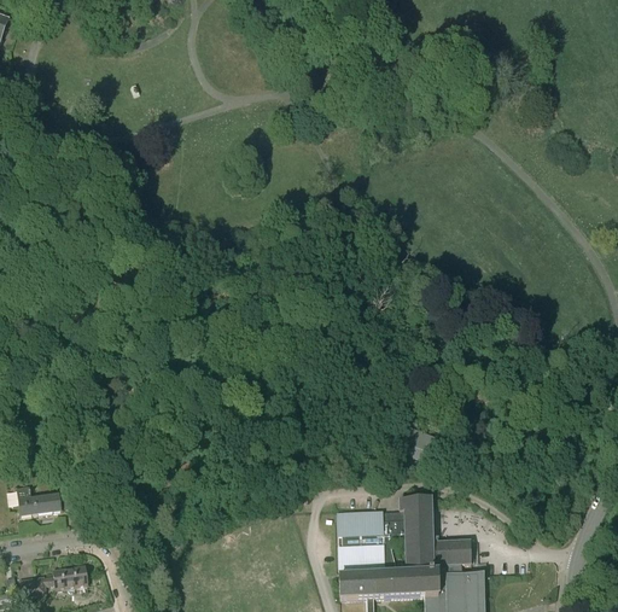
[(429,452),(433,438),(414,430),(419,418),(412,415),(402,439),(395,436),(391,447),(421,459),(426,450),(429,452)]
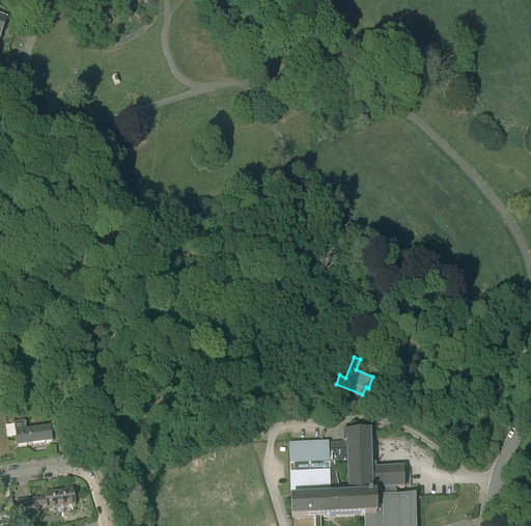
[(25,417),(15,418),(18,442),(52,438),(51,424),(26,427),(25,417)]
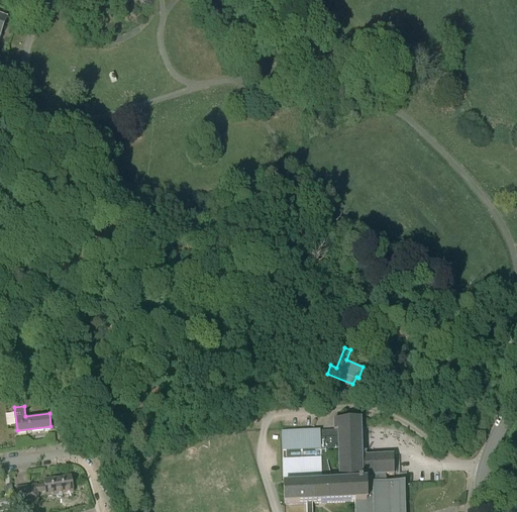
[(53,415),(54,424),(62,423),(61,414),(53,415)]
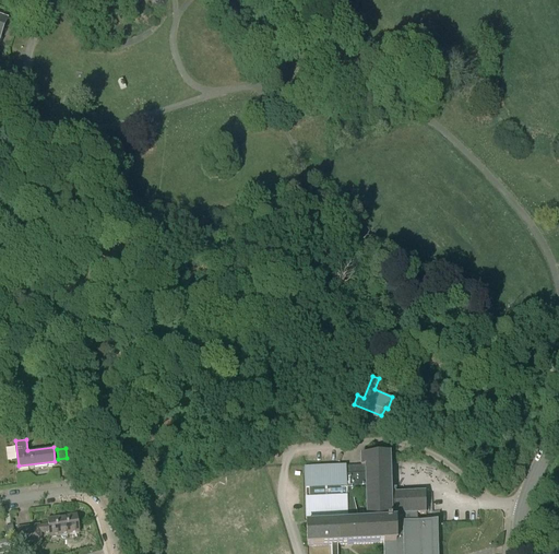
[(417,510),(425,509),(425,488),(390,490),(389,450),(360,451),(361,462),(366,461),(366,466),(345,467),(345,462),(305,463),(306,520),(307,541),(331,540),(331,553),(431,553),(431,531),(432,531),(432,518),(420,519),(420,520),(418,520),(417,510)]
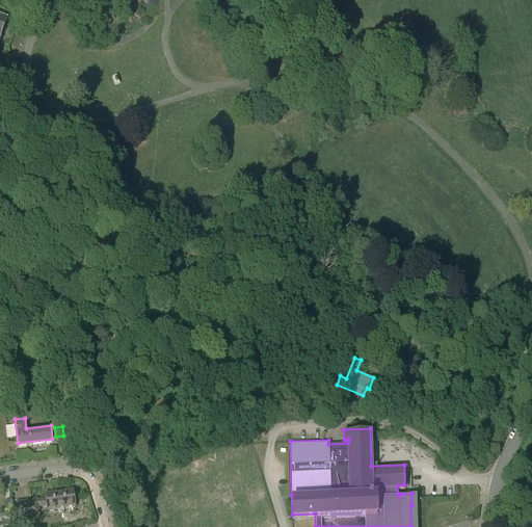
[(73,488),(46,491),(46,495),(37,496),(37,495),(29,496),(30,499),(31,508),(38,507),(38,502),(47,501),(48,506),(58,505),(59,507),(63,507),(64,504),(75,503),(75,499),(77,498),(76,492),(74,492),(73,488)]
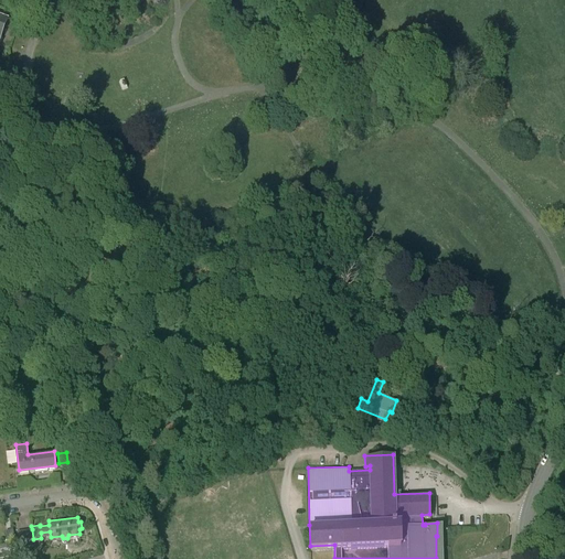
[(13,526),(6,527),(8,539),(16,537),(13,526)]
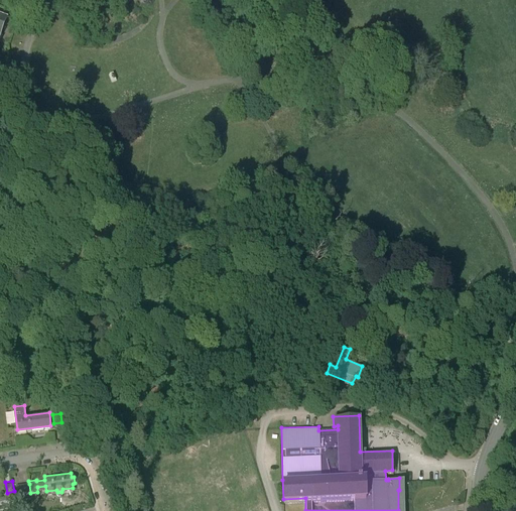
[(19,510),(27,510),(26,499),(18,501),(19,510)]
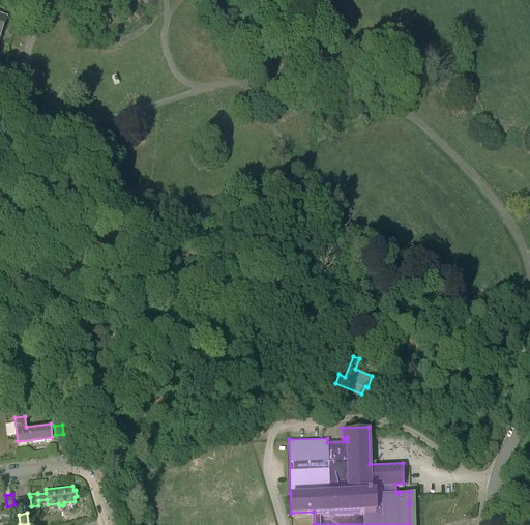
All buildings are outlined.
